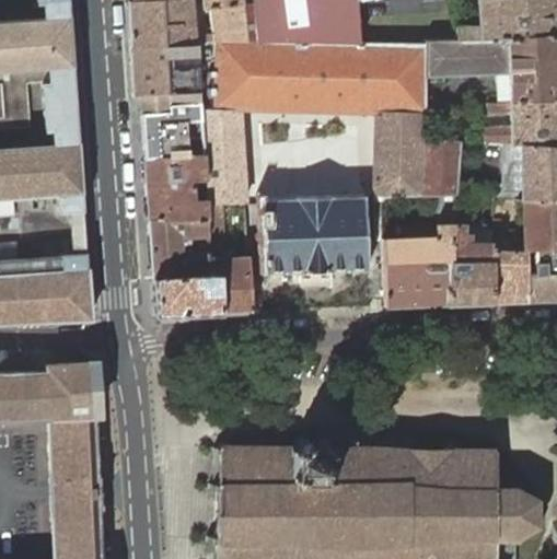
[(107,558),(107,532),(105,492),(100,389),(99,362),(88,352),(86,361),(47,362),(47,373),(0,374),(0,323),(84,319),(86,328),(93,319),(71,0),(0,0),(0,558),(107,558)]
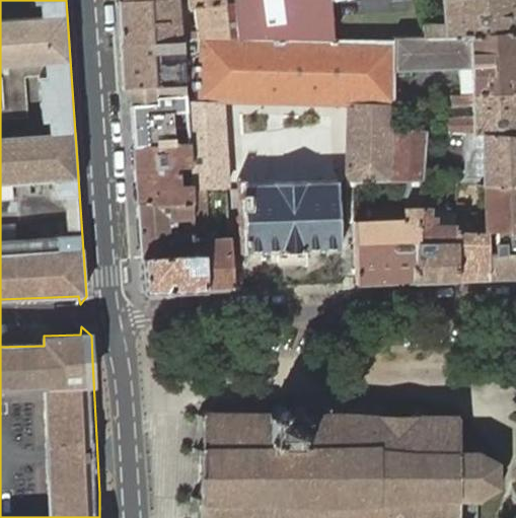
[(124,45),(185,40),(185,32),(181,0),(126,0),(122,0),(124,45)]
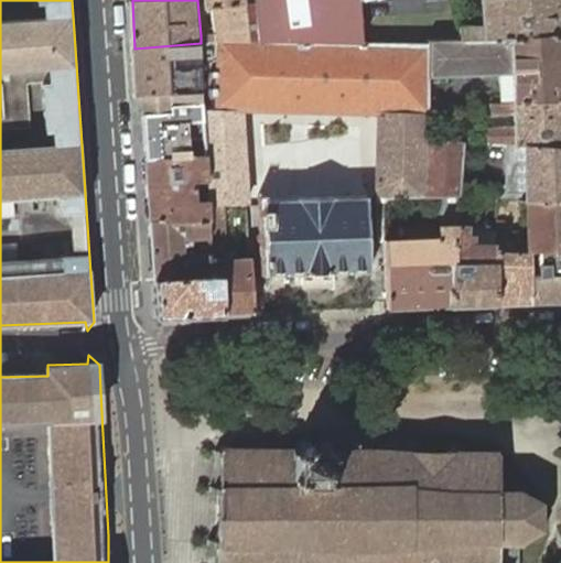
[(248,7),(246,0),(207,0),(209,11),(215,10),(248,7)]
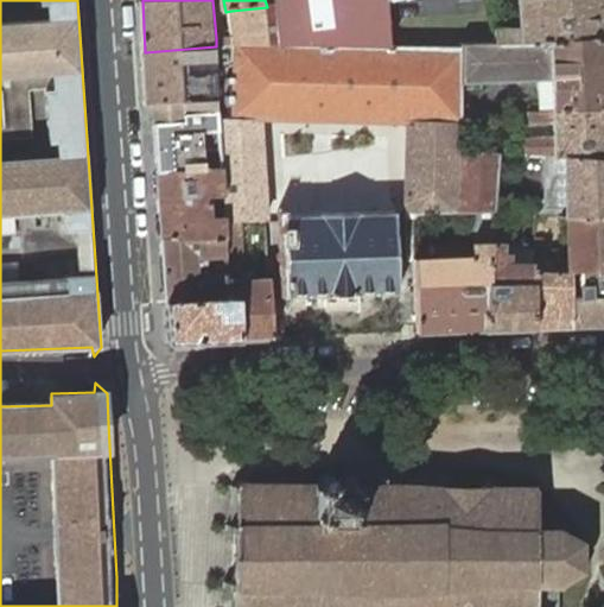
[(227,37),(228,46),(394,48),(392,0),(390,0),(277,0),(278,5),(267,7),(231,11),(233,31),(230,31),(229,32),(228,33),(228,35),(227,36),(227,37)]
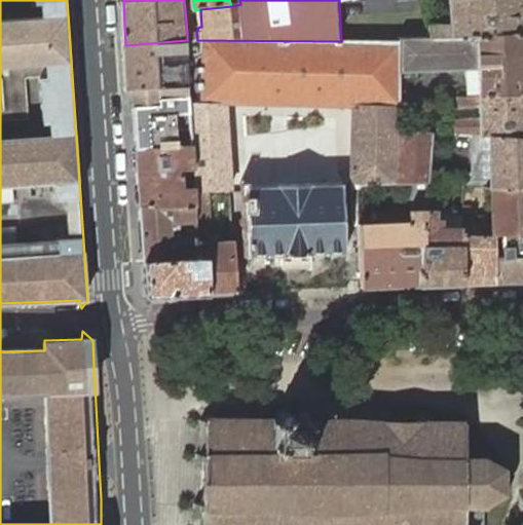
[(432,26),(433,38),(480,36),(522,33),(522,0),(456,0),(458,25),(452,25),(432,26)]
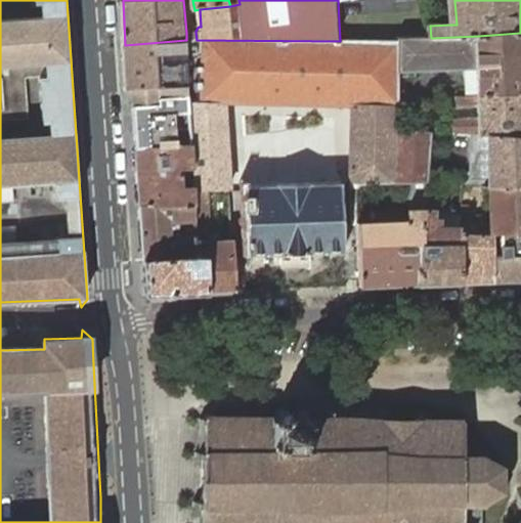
[(401,40),(401,42),(400,71),(479,67),(481,96),(520,93),(520,33),(478,36),(431,38),(401,40)]
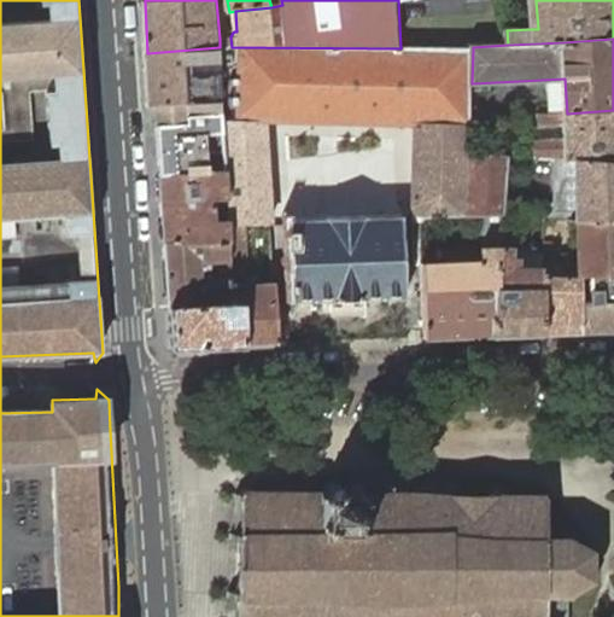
[(424,221),(484,216),(506,215),(507,209),(507,198),(510,156),(471,153),(472,120),(472,83),(473,50),(461,50),(414,48),(401,48),(232,47),(226,45),(220,47),(221,62),(221,71),(224,103),(224,115),(224,118),(241,120),(419,123),(416,207),(424,221)]
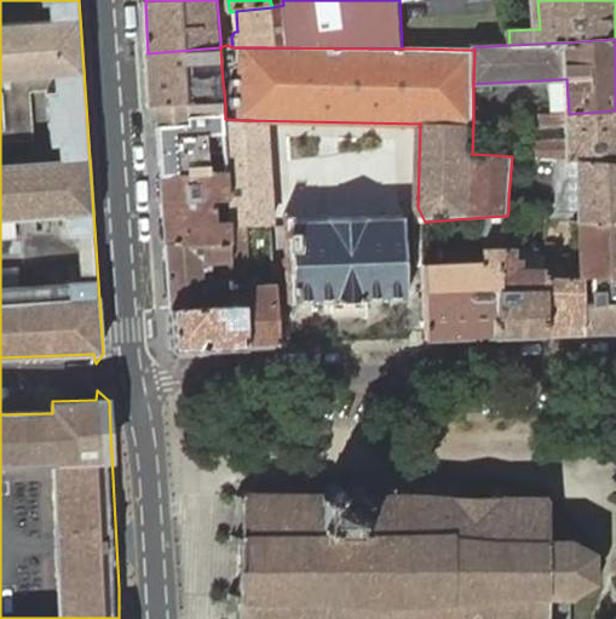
[(159,108),(225,103),(222,72),(199,73),(197,63),(222,62),(220,47),(148,53),(150,108),(159,108)]
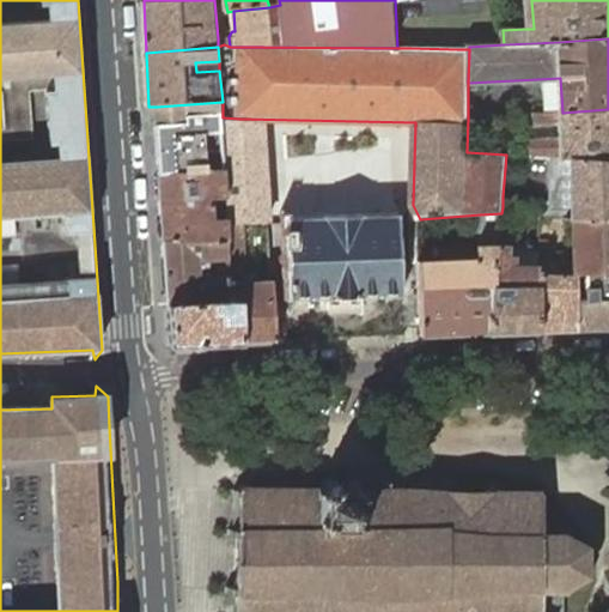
[(196,72),(219,71),(219,61),(195,62),(196,72)]
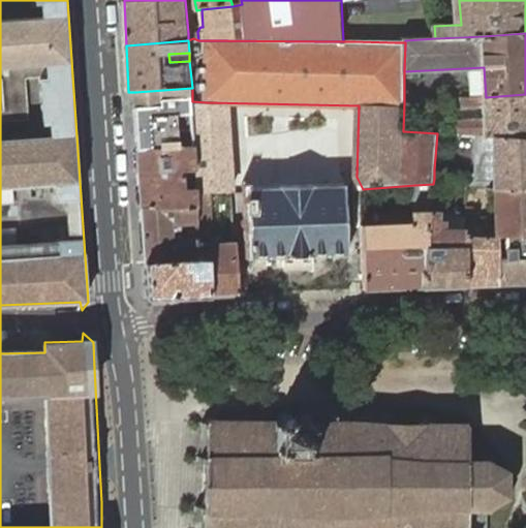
[(163,101),(192,98),(192,88),(135,92),(136,110),(163,106),(163,101)]
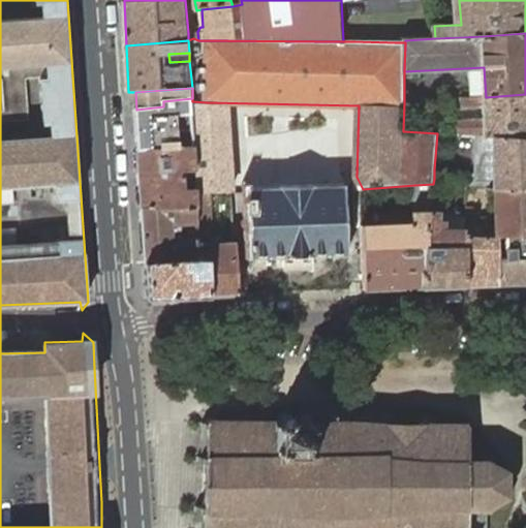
[(525,94),(486,97),(463,99),(463,109),(486,110),(486,123),(462,121),(461,134),(487,136),(496,136),(525,137),(525,94)]
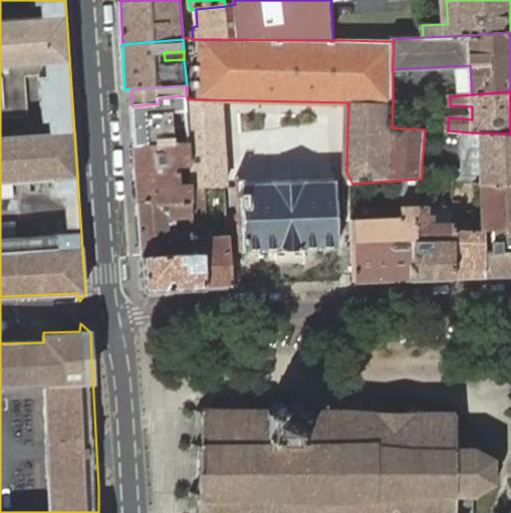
[(188,111),(187,98),(187,95),(159,98),(159,103),(133,106),(136,148),(178,145),(190,144),(189,122),(188,111)]
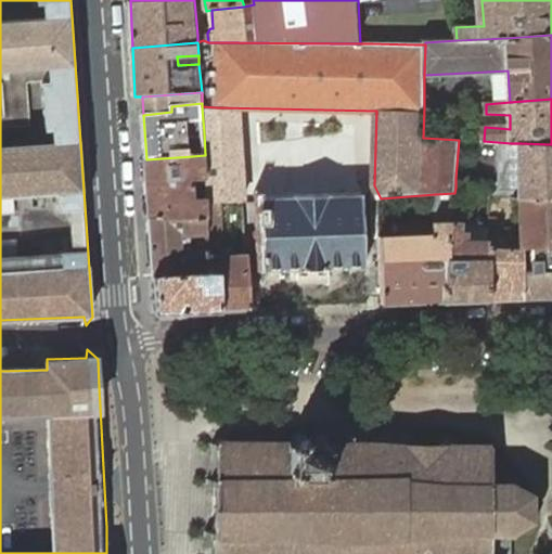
[(207,198),(208,203),(220,203),(245,202),(245,201),(244,182),(242,136),(227,136),(228,156),(216,157),(205,158),(206,179),(207,198)]
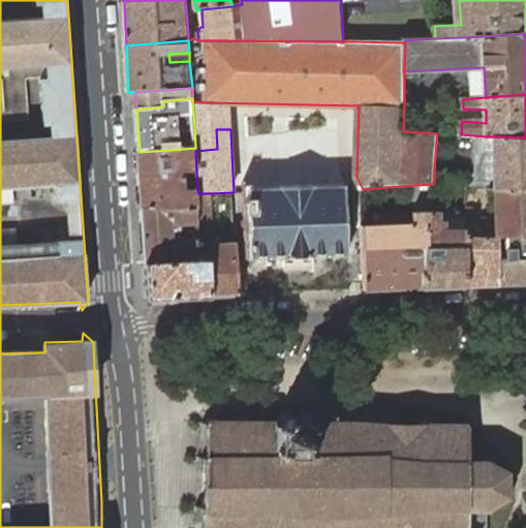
[(489,172),(470,172),(470,188),(491,189),(497,189),(525,190),(525,137),(496,136),(497,181),(489,181),(489,172)]
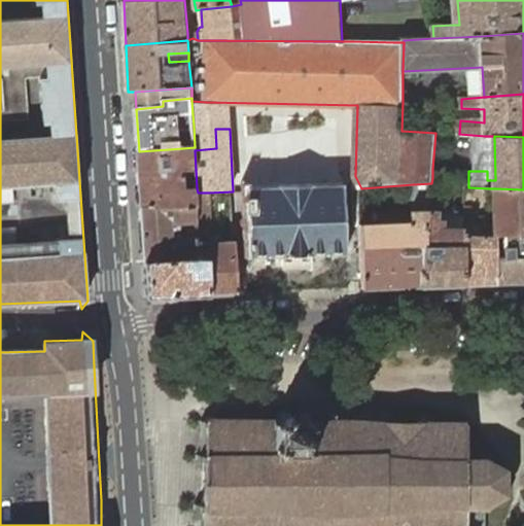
[(139,151),(143,208),(199,205),(198,193),(197,188),(187,189),(186,171),(196,170),(195,150),(195,147),(182,148),(139,151)]
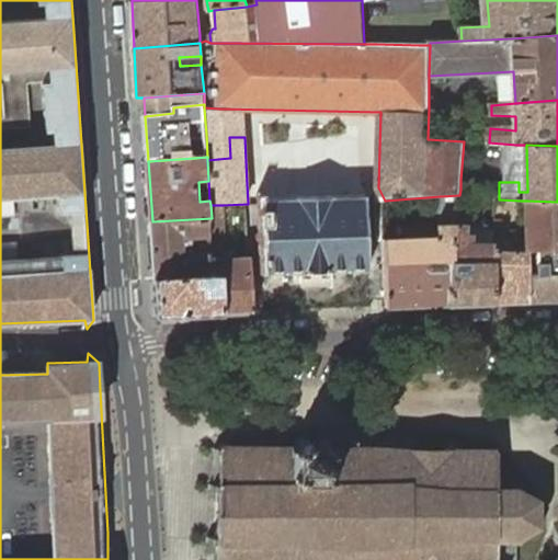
[(460,180),(460,190),(471,191),(473,181),(460,180)]
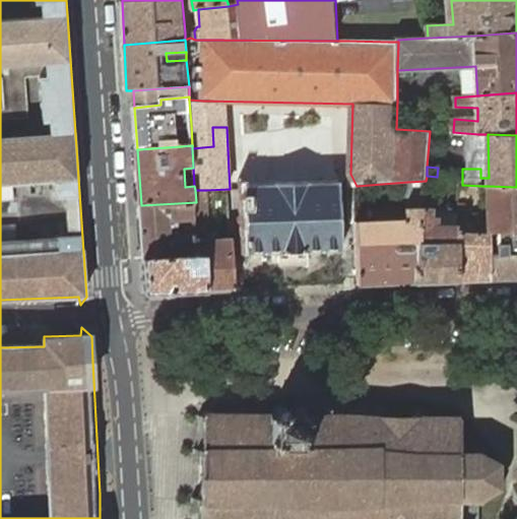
[(358,221),(360,285),(417,282),(423,224),(424,207),(426,181),(407,182),(407,208),(408,219),(358,221)]
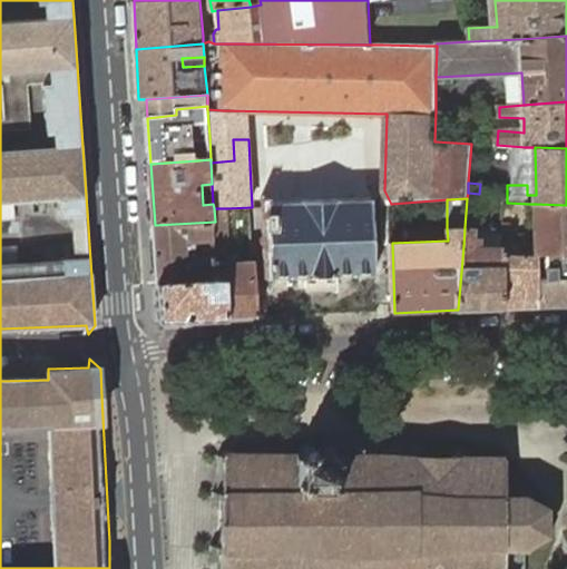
[(256,262),(256,276),(273,275),(273,278),(311,277),(312,278),(320,278),(331,277),(339,277),(339,275),(374,274),(374,275),(377,275),(378,275),(377,274),(378,274),(378,271),(377,271),(375,205),(375,200),(374,200),(374,199),(371,200),(343,203),(343,200),(303,202),(303,204),(275,205),(275,204),(271,204),(271,206),(272,236),(263,236),(254,237),(256,262)]
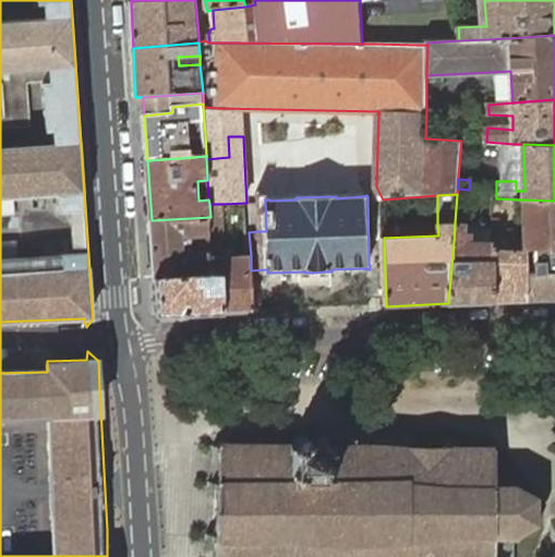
[(554,201),(525,200),(518,200),(518,208),(525,208),(526,243),(520,242),(520,250),(526,250),(535,250),(554,247),(554,201)]
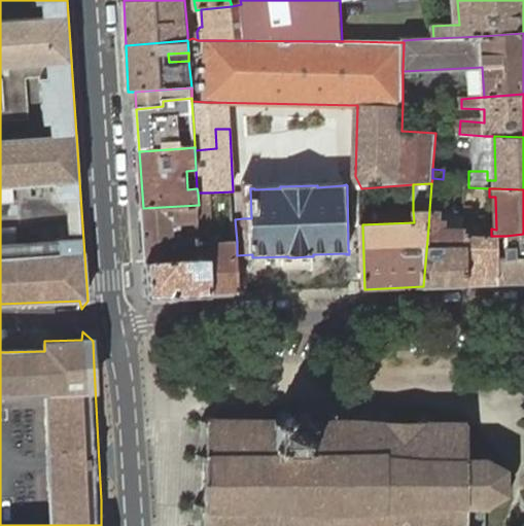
[(199,205),(199,212),(210,211),(209,193),(198,193),(199,205)]
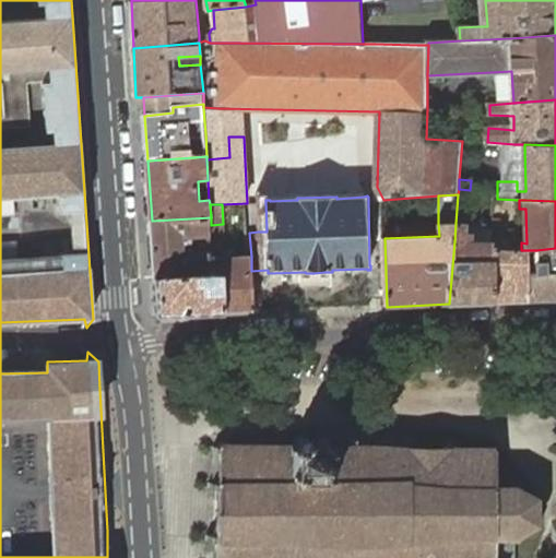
[(152,221),(155,280),(212,274),(211,258),(211,225),(211,217),(152,221)]
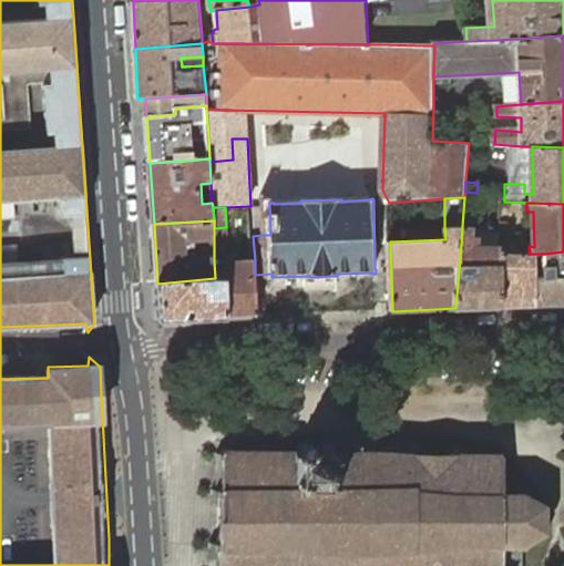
[(461,245),(455,308),(501,307),(502,254),(503,246),(473,245),(474,227),(462,226),(461,245)]
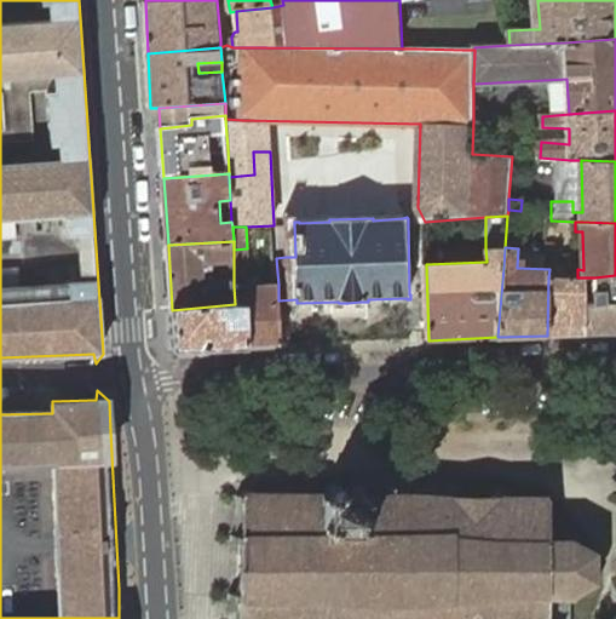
[(245,304),(248,348),(282,347),(278,301),(278,285),(263,285),(263,279),(254,280),(253,262),(248,262),(247,248),(234,250),(234,286),(235,304),(245,304)]
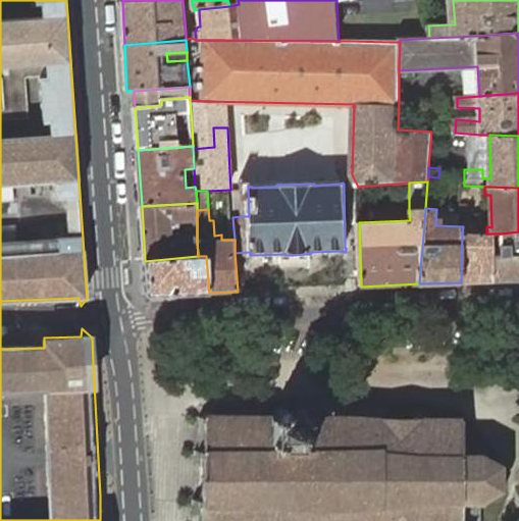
[(462,233),(461,282),(497,280),(495,259),(494,249),(492,241),(491,233),(486,233),(486,226),(487,225),(482,217),(470,217),(470,212),(463,212),(463,216),(463,226),(462,233)]
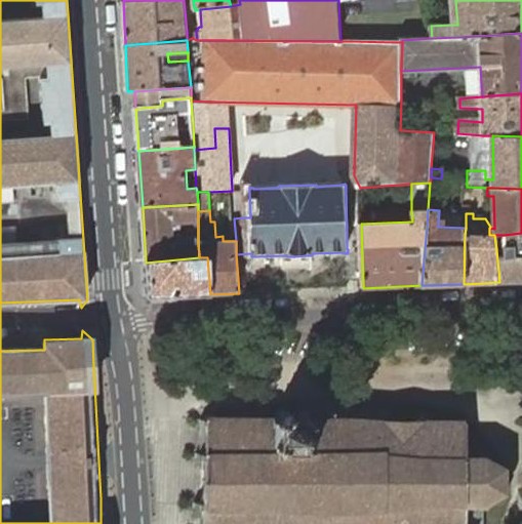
[(497,260),(499,282),(521,281),(521,233),(504,235),(494,235),(495,242),(505,241),(505,249),(496,250),(497,260)]
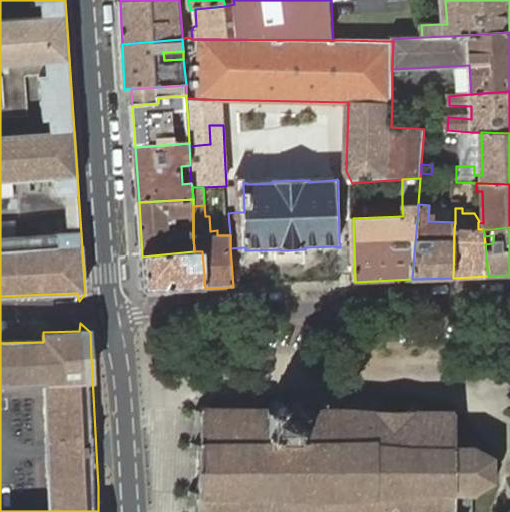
[(145,290),(205,288),(202,251),(194,251),(142,257),(145,290)]
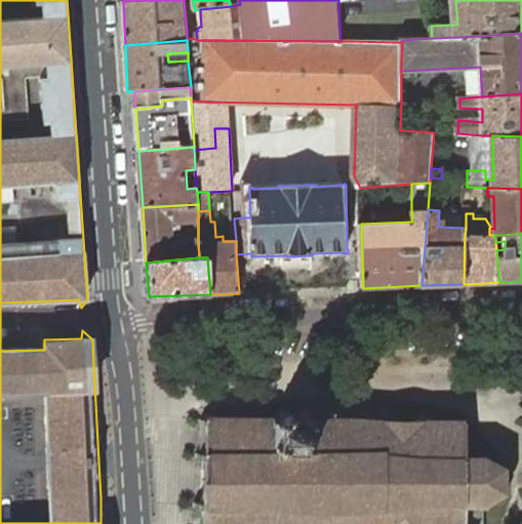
[(485,523),(485,509),(489,508),(487,501),(500,493),(508,496),(510,492),(504,489),(504,474),(510,471),(508,466),(500,469),(487,461),(489,454),(484,452),(482,459),(466,459),(467,428),(472,422),(469,418),(462,425),(429,424),(434,418),(429,413),(418,422),(389,422),(390,411),(376,410),(363,409),(361,408),(360,414),(359,414),(357,420),(339,419),(339,412),(332,412),(332,420),(311,420),(311,413),(310,413),(304,413),(304,420),(292,421),(292,413),(281,412),(281,420),(249,419),(248,415),(244,415),(244,420),(213,419),(213,414),(209,414),(209,420),(203,420),(203,425),(204,425),(202,453),(199,453),(199,459),(206,459),(205,481),(204,504),(197,504),(197,509),(202,509),(202,516),(201,523),(485,523)]
